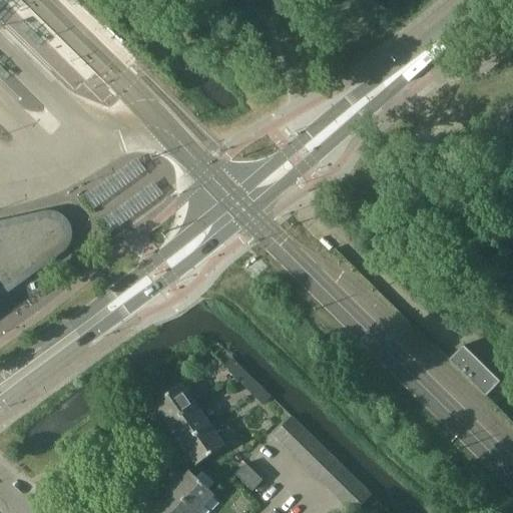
[(512,134),(504,144),(512,152),(512,134)]
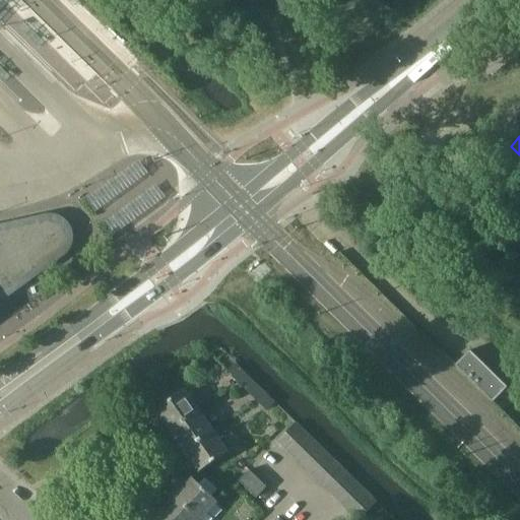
[(433,158),(428,152),(423,158),(428,164),(433,158)]
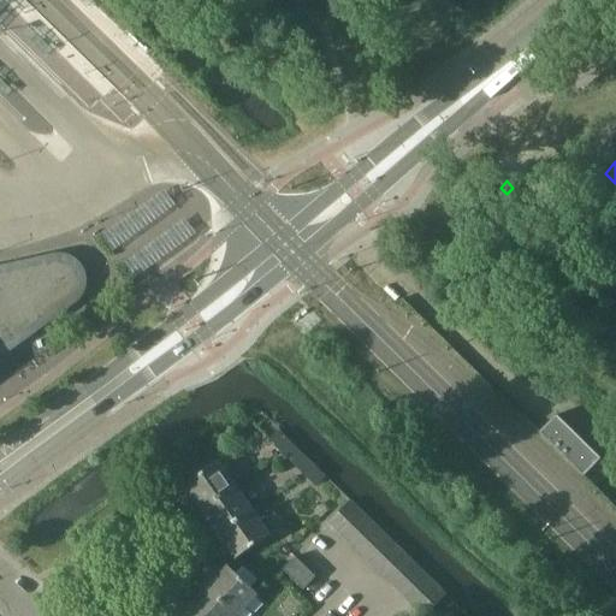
[(0,276),(0,348),(72,295),(76,290),(78,283),(77,274),(71,267),(64,264),(58,264),(0,276)]
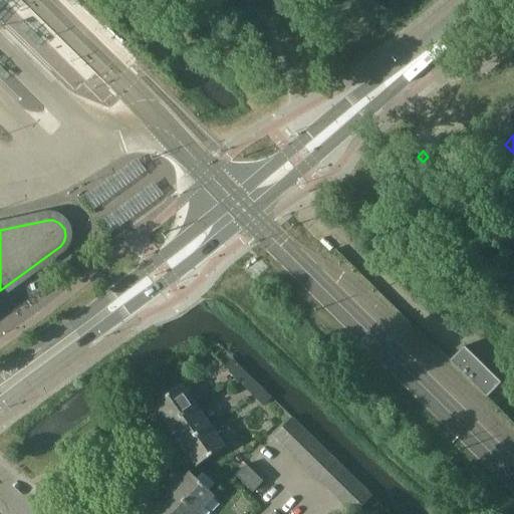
[(464,346),(449,361),(487,398),(501,382),(464,346)]
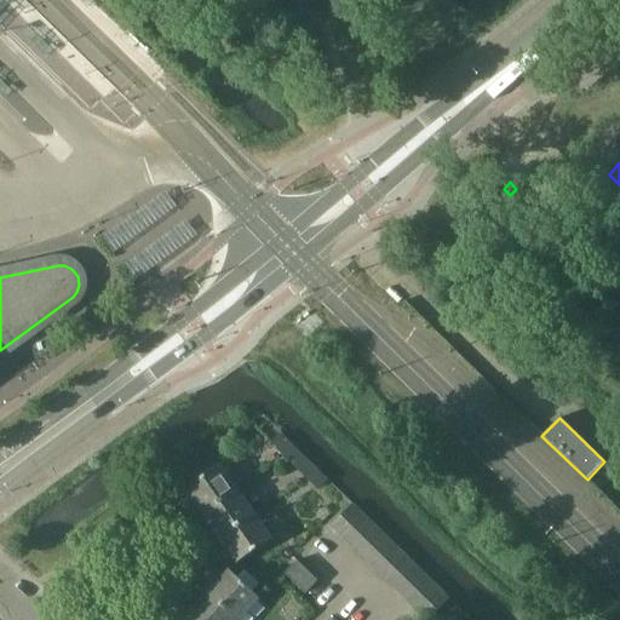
[(296,451),(281,435),(271,445),(287,459),(296,451)]
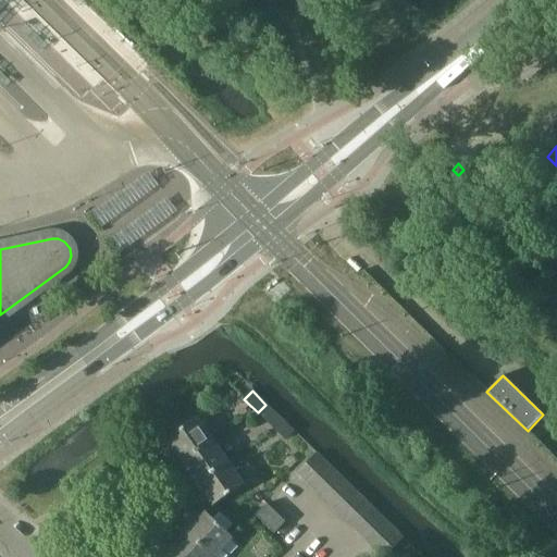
[(280,418),(265,405),(258,412),(272,426),(280,418)]
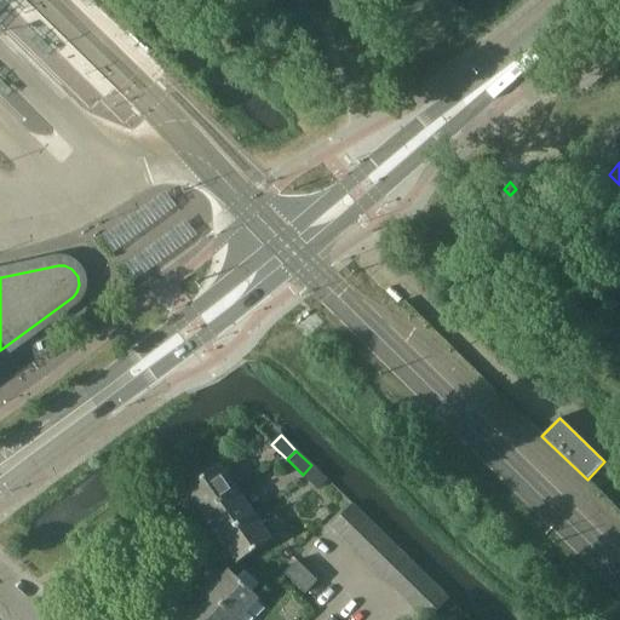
[(204,514),(236,491),(227,476),(233,471),(225,461),(185,489),(204,514)]
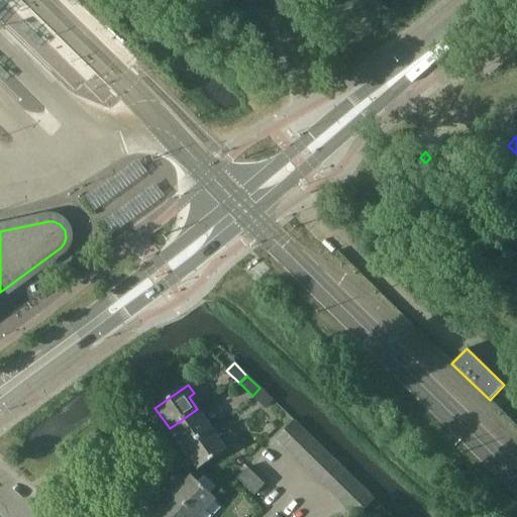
[(273,401),(260,388),(252,396),(266,409),(273,401)]
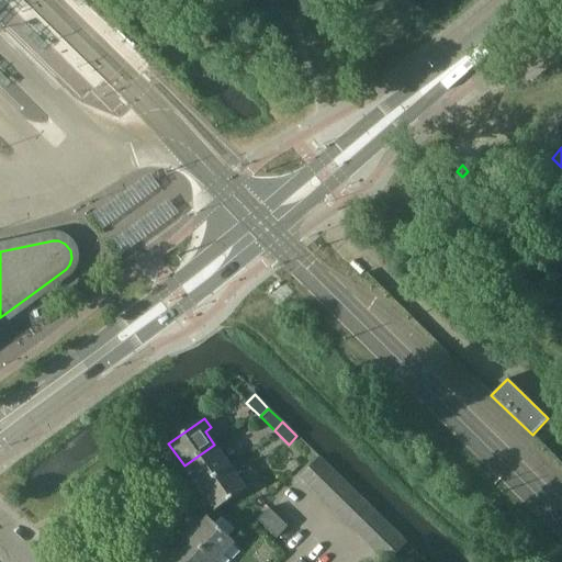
[(200,489),(229,467),(214,445),(184,465),(200,489)]
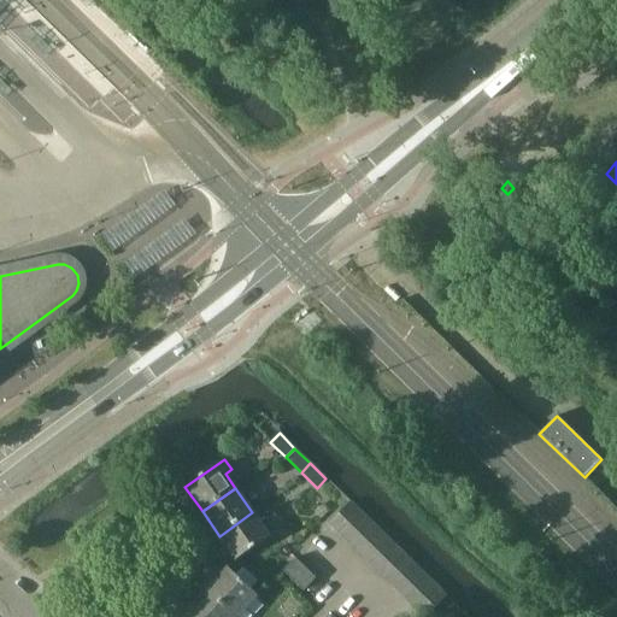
[(341,534),(360,513),(351,503),(330,523),(341,534)]
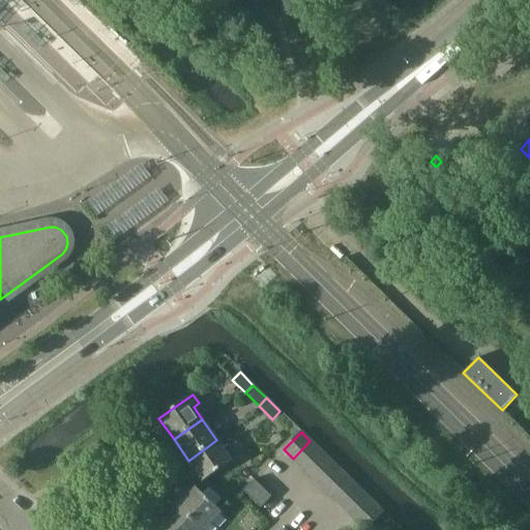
[(231,461),(216,440),(188,461),(203,481),(231,461)]
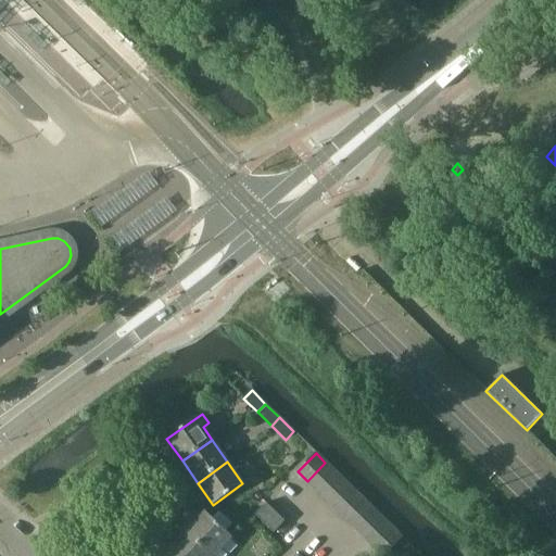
[(316,491),(335,472),(325,463),(307,481),(316,491)]
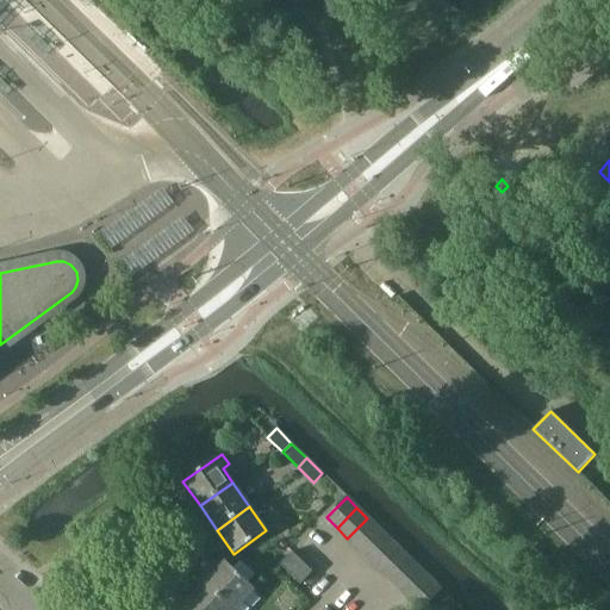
[(358,548),(378,528),(367,518),(347,539),(358,548)]
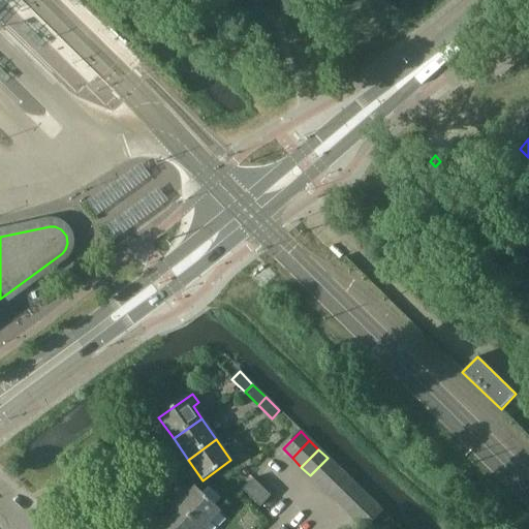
[(319,485),(337,467),(328,458),(310,475),(319,485)]
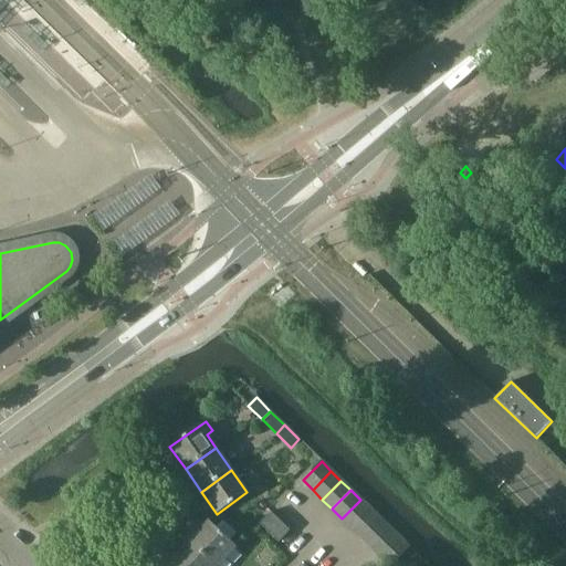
[(352,528),(370,510),(360,500),(342,519),(352,528)]
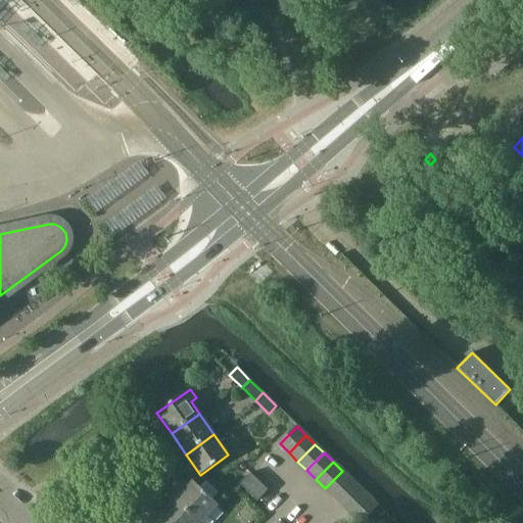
[(334,497),(351,479),(342,471),(325,488),(334,497)]
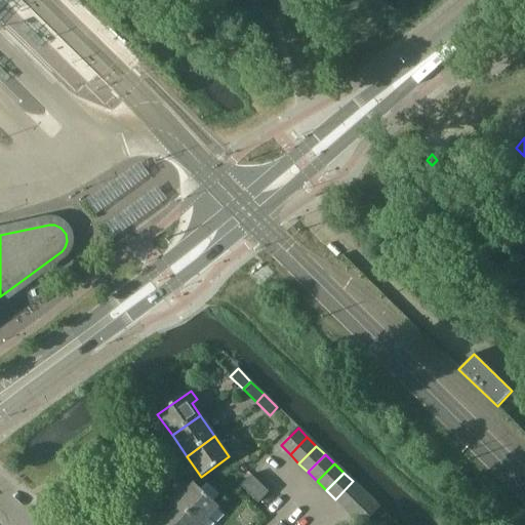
[(269,492),(252,475),(241,486),(258,502),(269,492)]
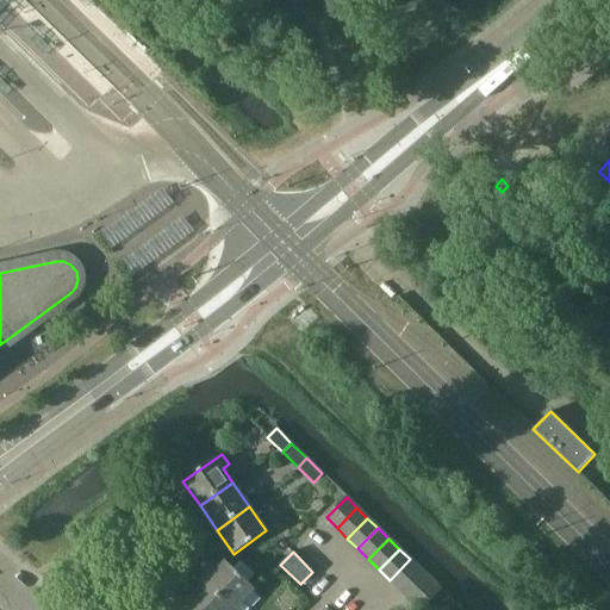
[(400,590),(419,570),(410,559),(390,580),(400,590)]
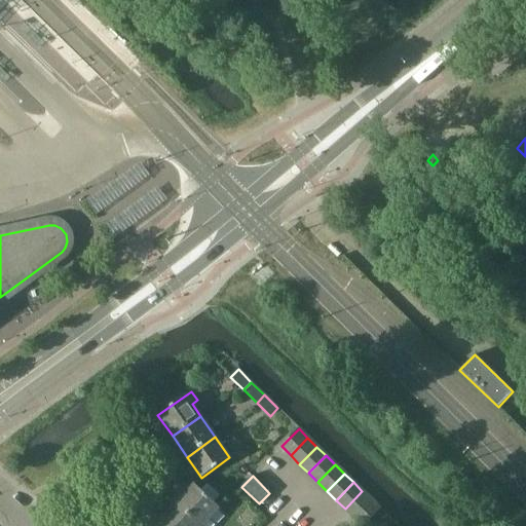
[(202,525),(220,509),(194,484),(177,502),(199,525),(202,525)]
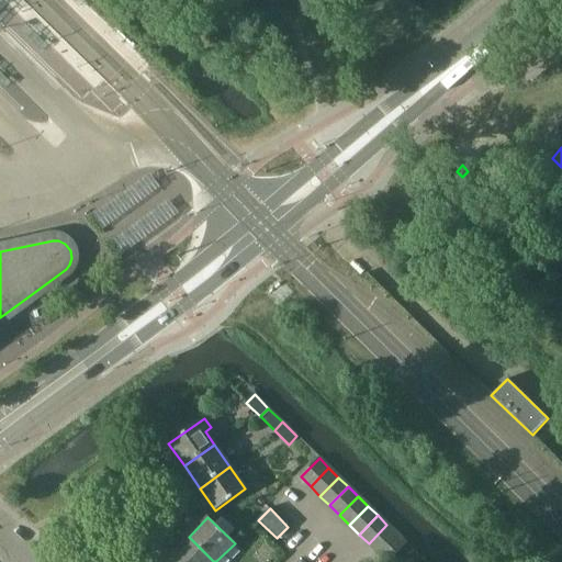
[(378,553),(396,535),(386,525),(369,543),(378,553)]
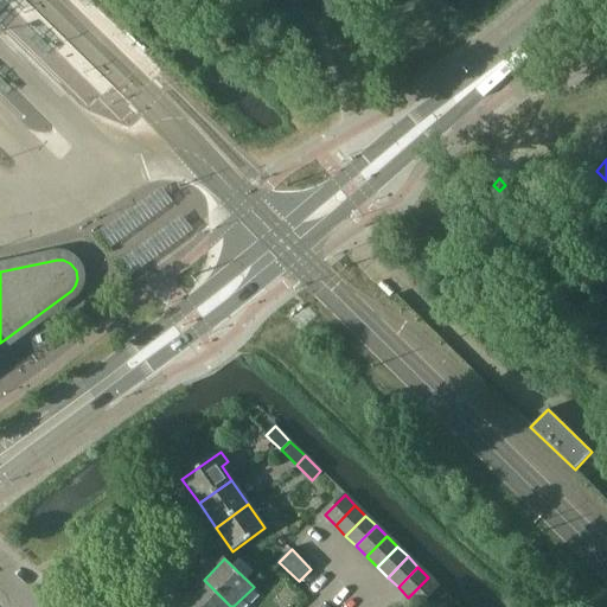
[(417,606),(420,606),(439,588),(428,577),(408,598),(417,606)]
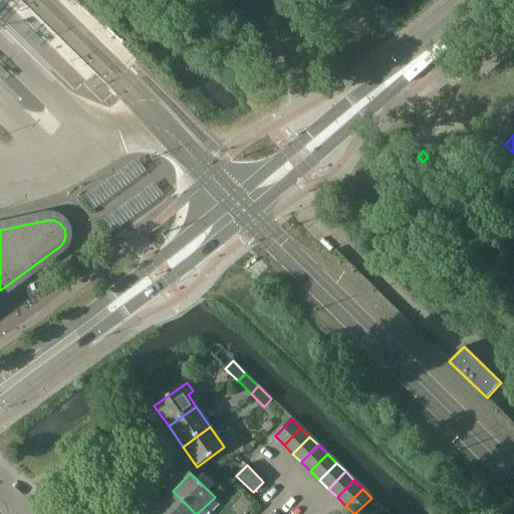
[(195,513),(173,491),(156,509),(160,513),(195,513)]
